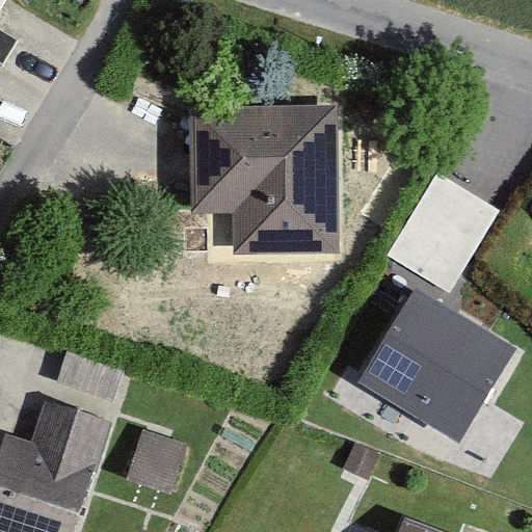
[(0,31),(0,62),(1,63),(8,53),(16,42),(0,31)]
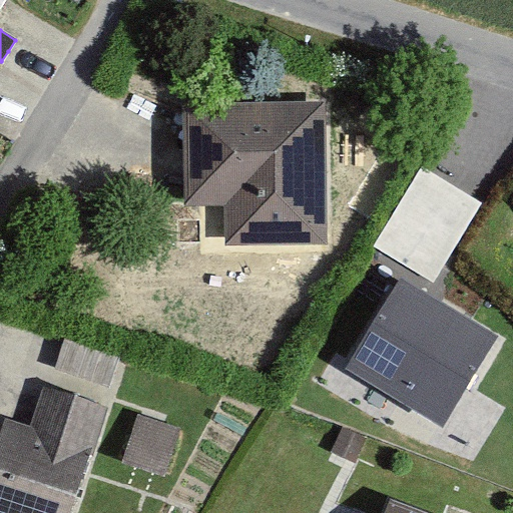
[(322,104),(186,106),(186,128),(187,167),(187,180),(187,204),(227,203),(228,244),(242,243),(311,242),(324,242),(323,222),(322,120),(322,104)]
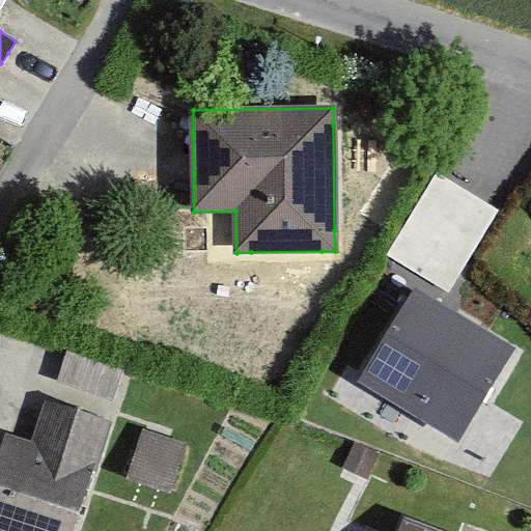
[(468,192),(437,173),(387,256),(448,294),(499,211),(468,192)]
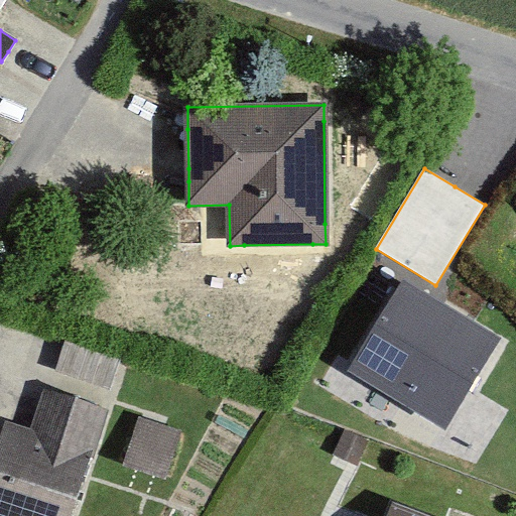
[(399,285),(350,368),(447,425),(497,344),(399,285)]
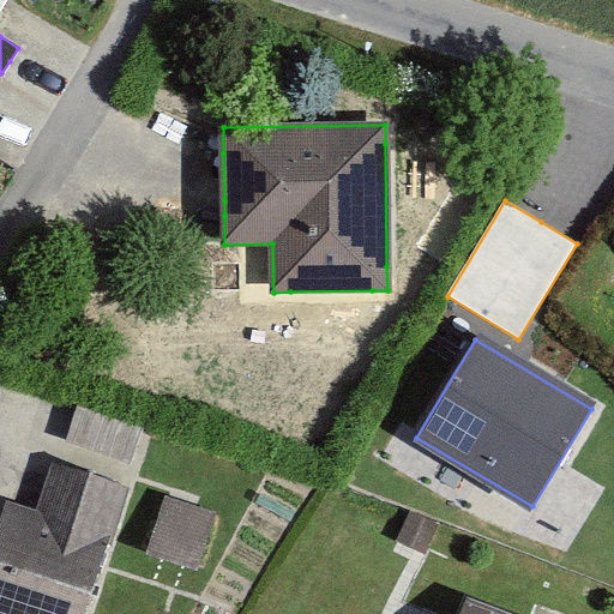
[(0,613),(86,613),(130,487),(54,462),(36,516),(7,506),(0,525),(0,613)]
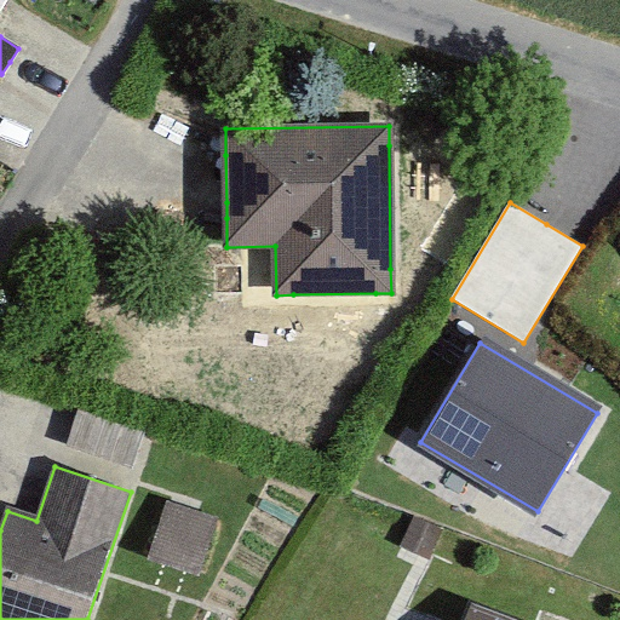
[(217,517),(168,501),(151,555),(200,570),(217,517)]
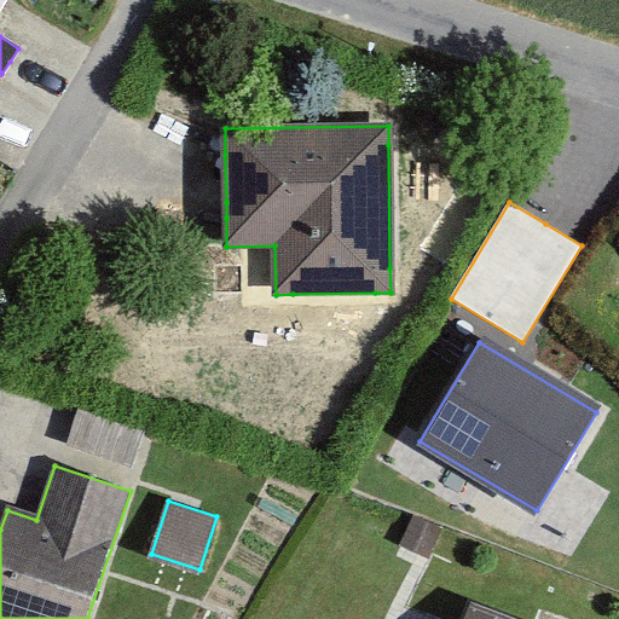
[(445,528),(414,514),(399,547),(431,561),(445,528)]
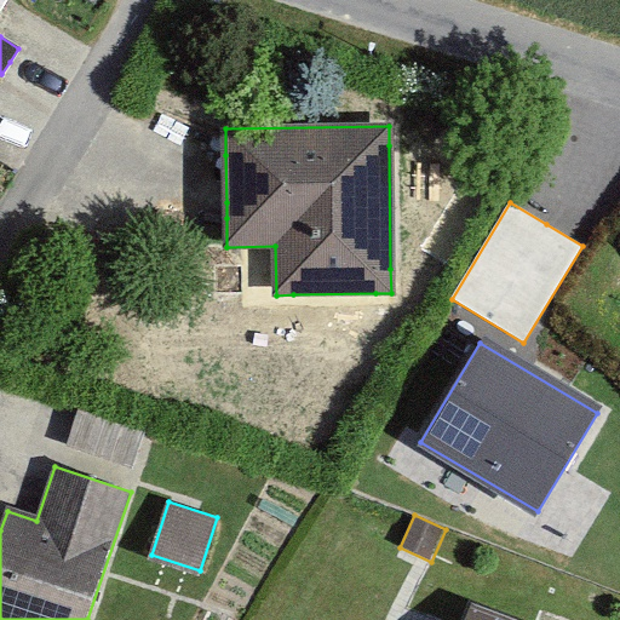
[(499,619),(471,609),(466,619),(499,619)]
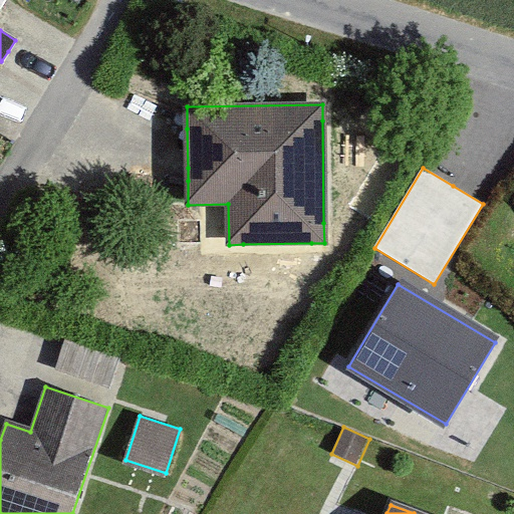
All buildings are outlined.
